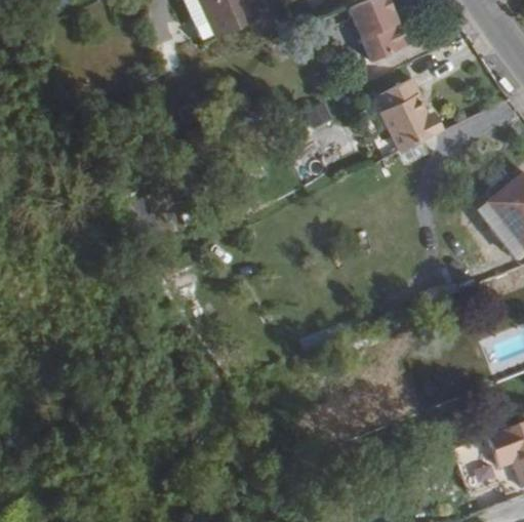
[(183,0),(204,47),(262,23),(251,0),(183,0)]
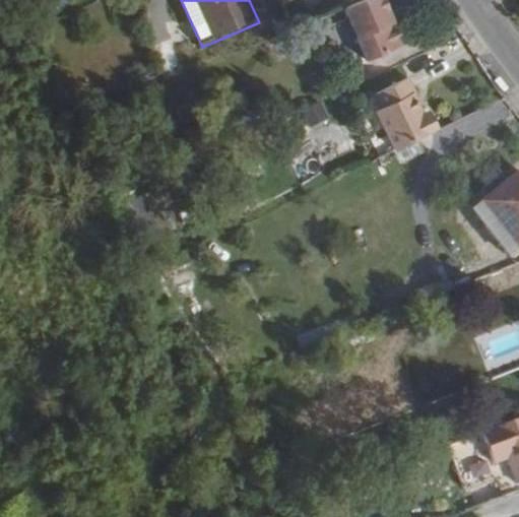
[(403,27),(394,24),(390,14),(383,0),(369,0),(344,10),(368,61),(409,42),(403,27)]
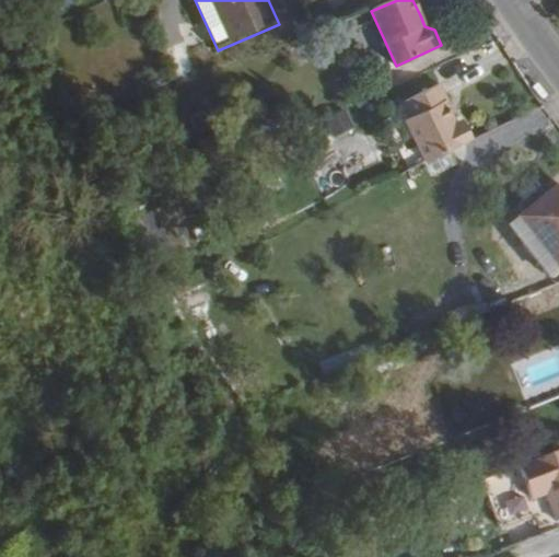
[(424,26),(434,30),(429,13),(420,15),(424,26)]
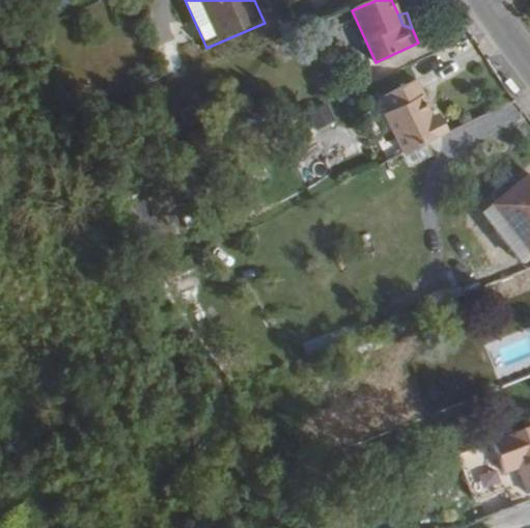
[(378,64),(413,49),(416,44),(375,62),(378,64)]
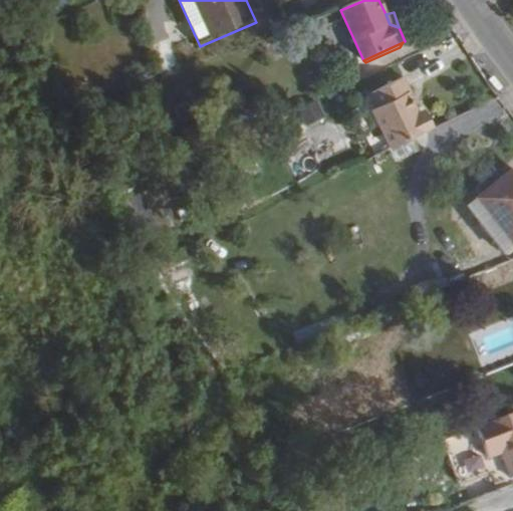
[(377,109),(396,147),(437,126),(429,108),(424,110),(415,90),(417,89),(410,75),(377,91),(385,106),(377,109)]
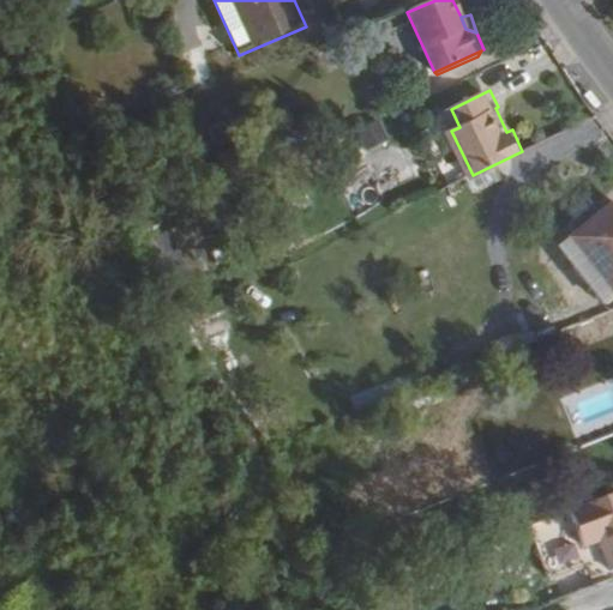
[(378,122),(356,132),(367,153),(388,144),(378,122)]
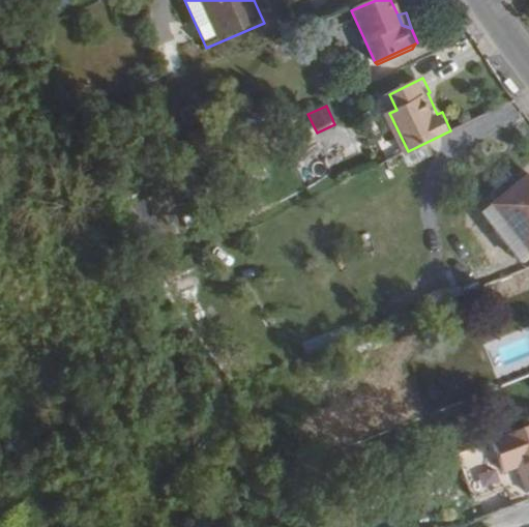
[(528,175),(481,210),(519,259),(520,260),(528,252),(528,175)]
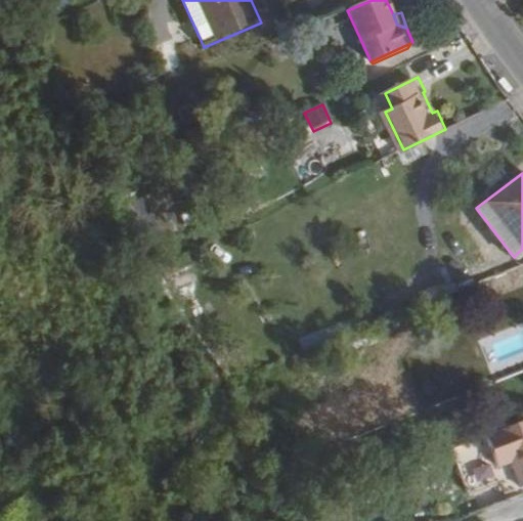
[(522,421),(488,435),(498,466),(514,460),(522,482),(522,421)]
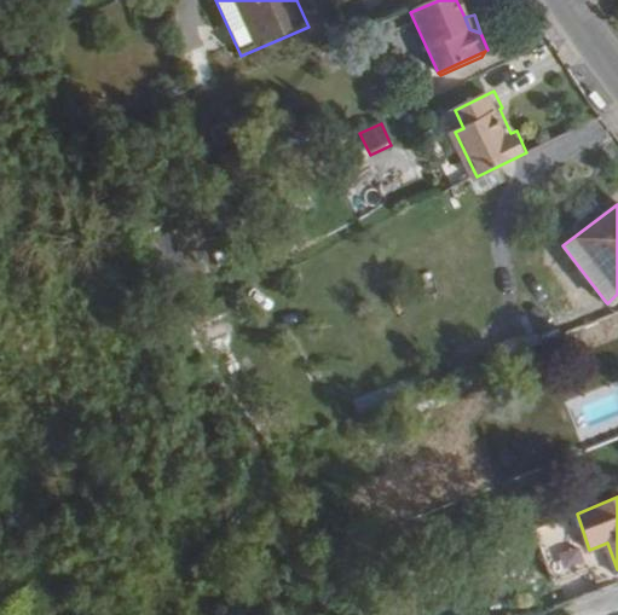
[(589,557),(596,586),(612,582),(606,553),(589,557)]
